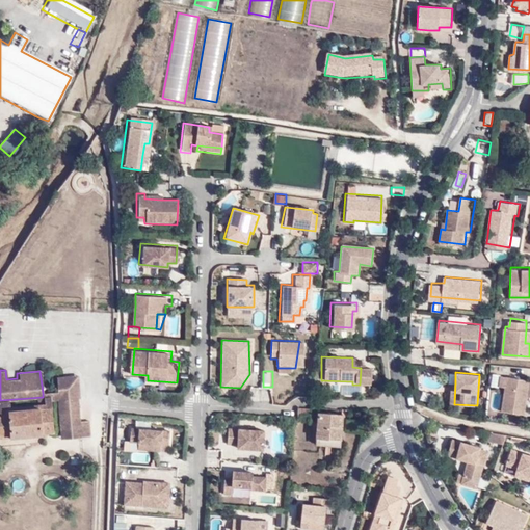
[(506,388),(508,375),(500,374),(498,387),(506,388)]
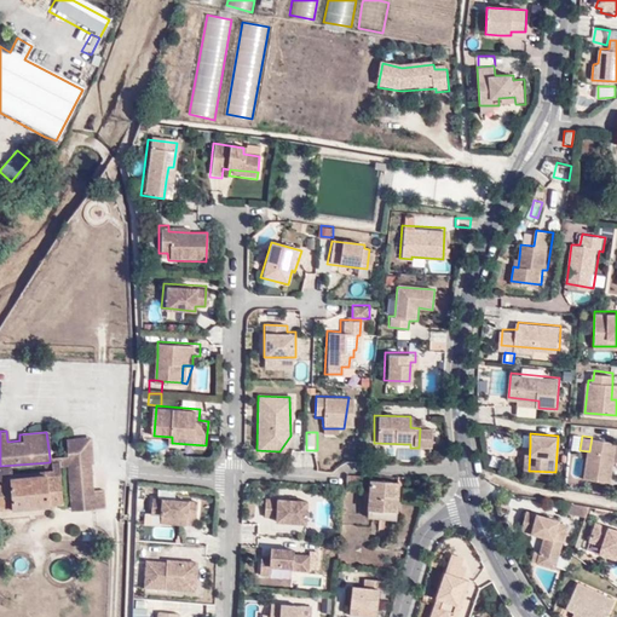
[(616,440),(592,437),(589,451),(586,478),(612,482),(616,457),(616,440)]
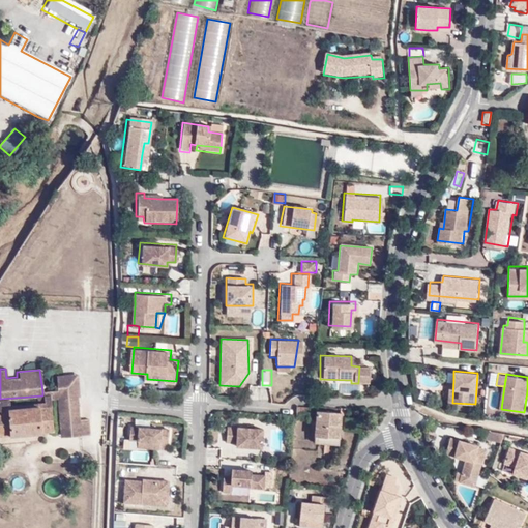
[(0,410),(59,404),(59,400),(58,392),(70,385),(77,386),(76,375),(54,377),(56,390),(42,391),(42,396),(0,399),(0,410)]
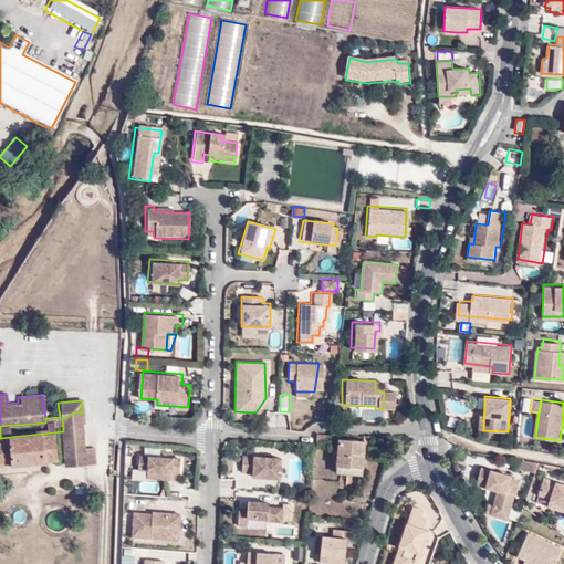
[(85,449),(83,425),(82,413),(75,411),(62,419),(63,427),(63,431),(0,438),(0,465),(54,459),(54,452),(62,451),(85,449)]
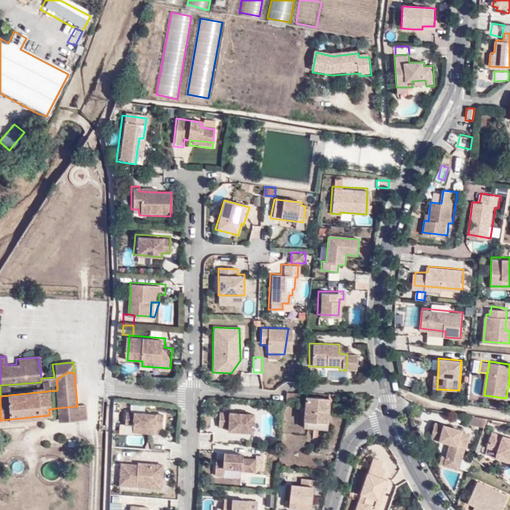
[(407,375),(405,384),(413,386),(415,377),(407,375)]
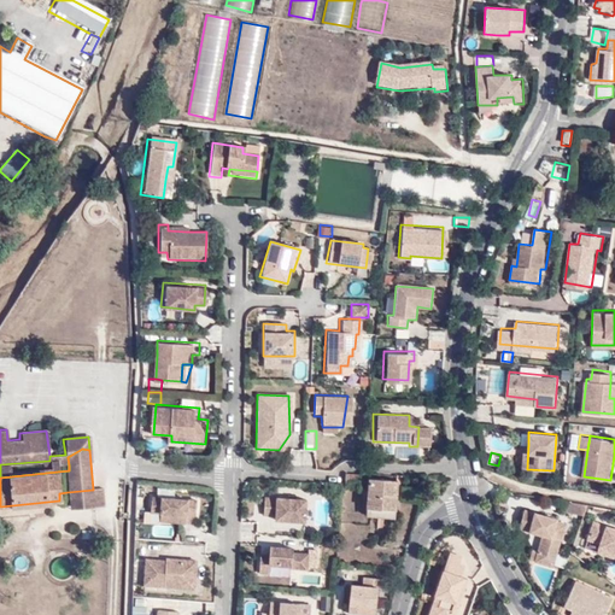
[(345,488),(359,490),(362,475),(346,473),(345,488)]
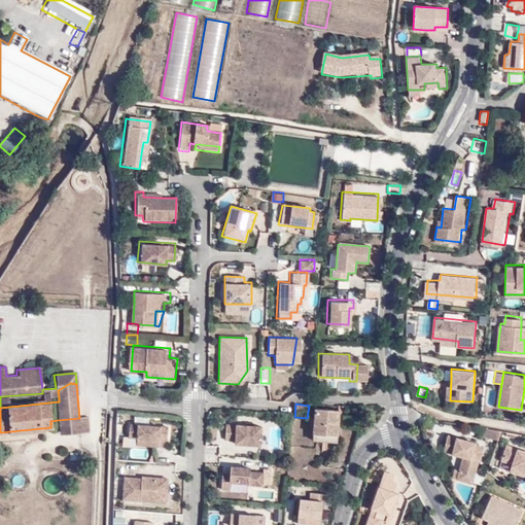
[(315,409),(313,439),(338,440),(340,410),(315,409)]
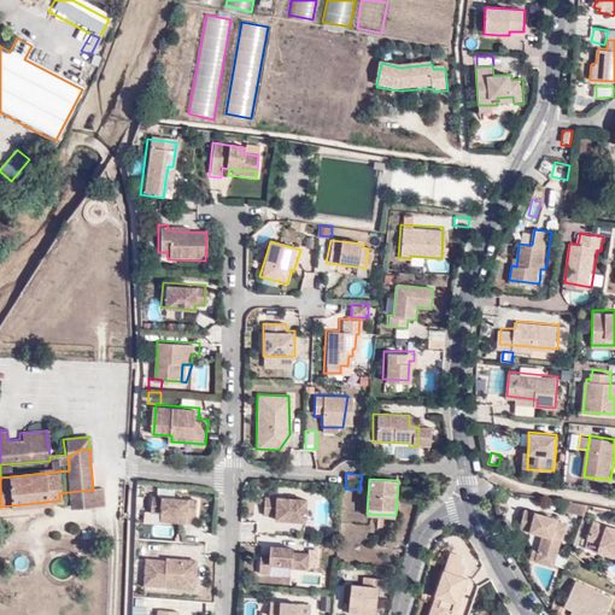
[(417,504),(421,490),(403,486),(400,502),(417,504)]
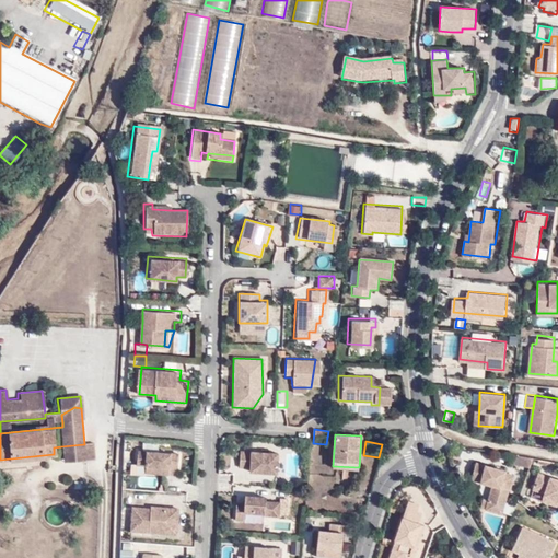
[(84,444),(61,446),(62,461),(92,457),(91,443),(84,444)]
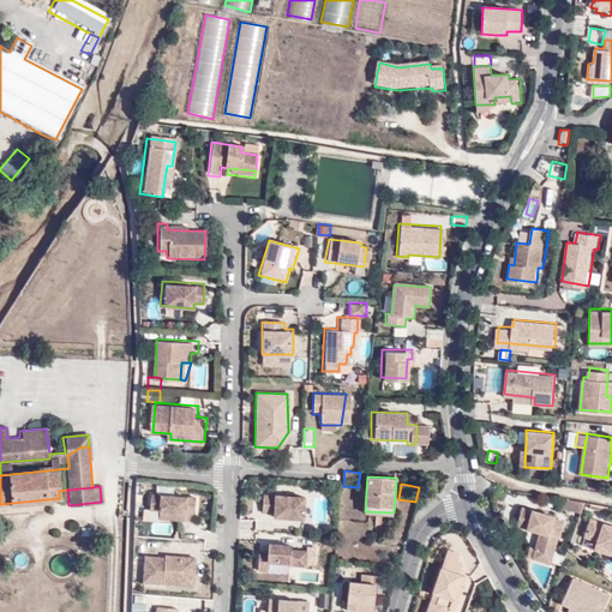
[(154,519),(191,522),(193,495),(147,491),(145,510),(155,510),(154,519)]
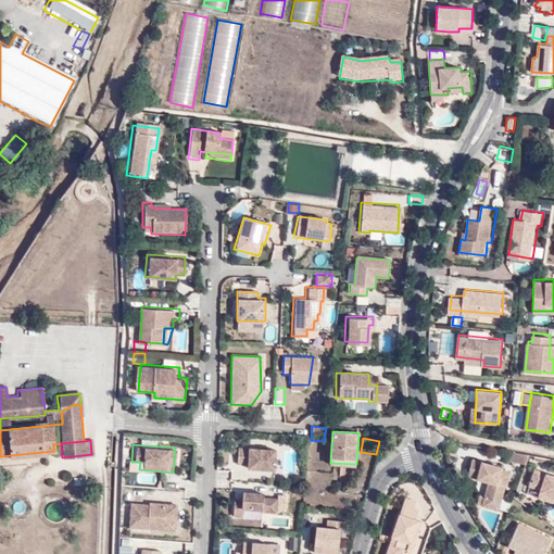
[(247,469),(274,471),(276,449),(238,445),(238,465),(247,466),(247,469)]
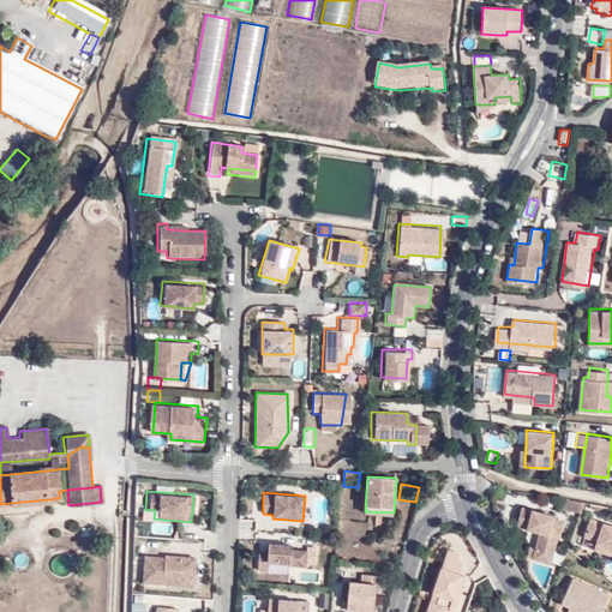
[(562,498),(558,509),(576,511),(580,501),(562,498)]
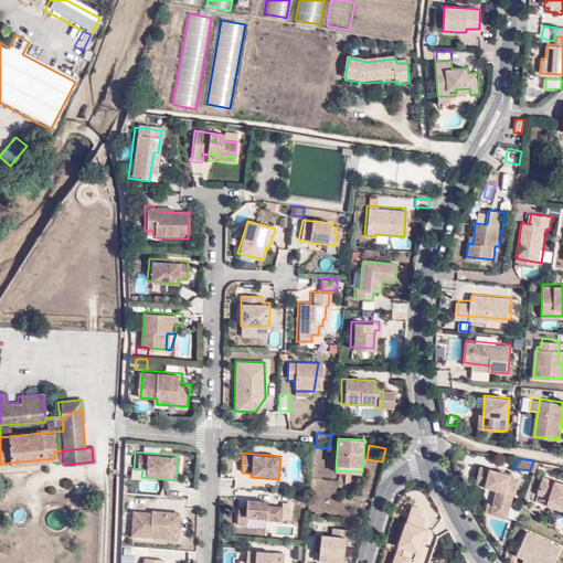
[(553,471),(554,465),(535,461),(534,466),(553,471)]
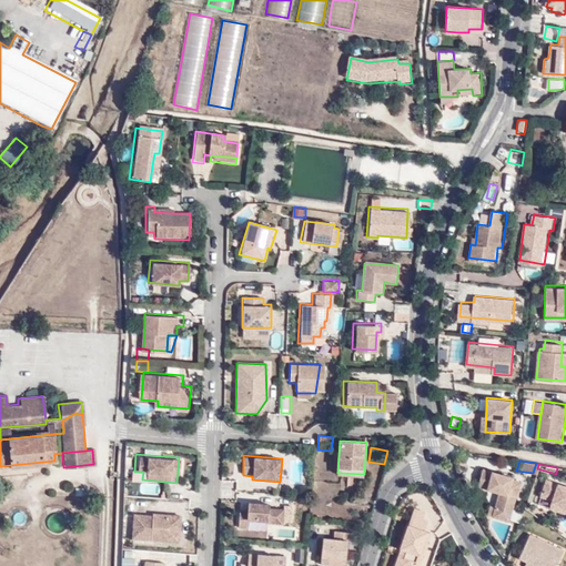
[(494,507),(509,512),(513,498),(516,499),(521,483),(511,479),(513,475),(484,468),(479,488),(496,493),(494,507)]
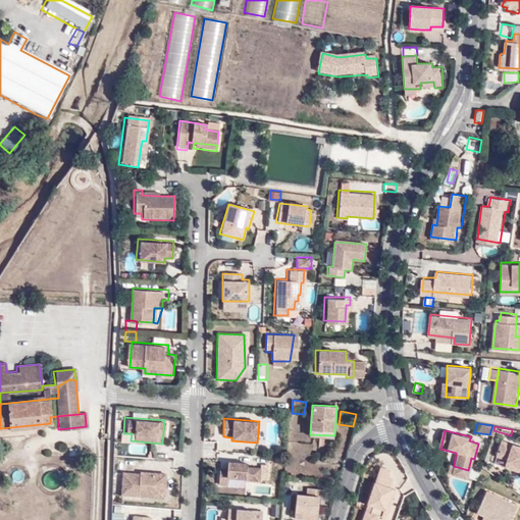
[(519,446),(501,438),(496,454),(507,458),(506,461),(519,466),(519,476),(519,446)]
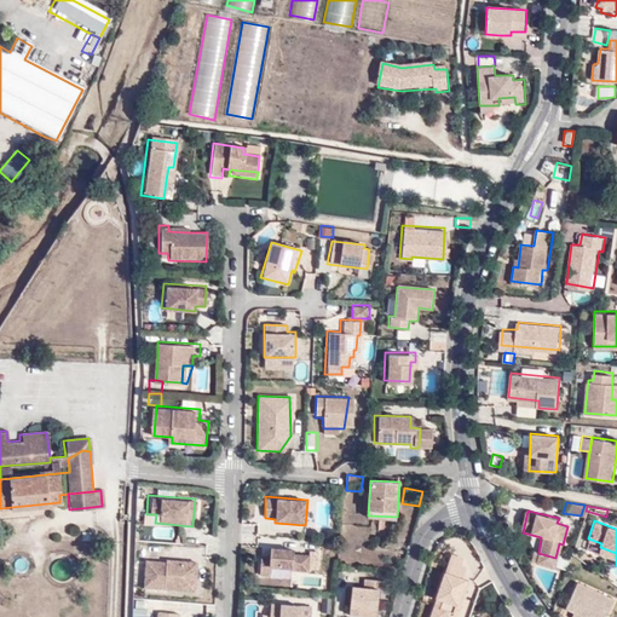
[(601,543),(588,538),(584,549),(598,554),(600,547),(601,543)]
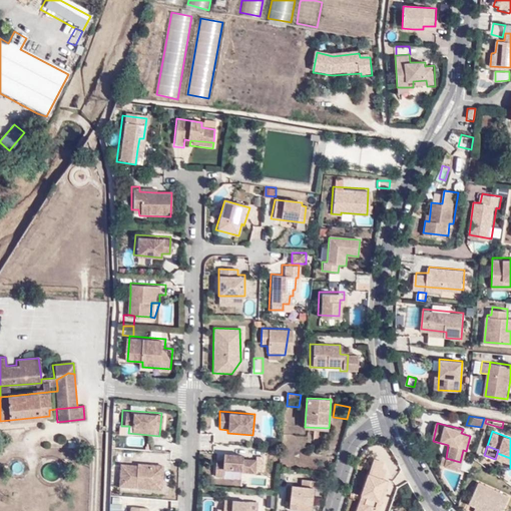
[(223,471),(254,474),(257,459),(243,459),(243,453),(222,453),(222,460),(214,459),(212,477),(223,478),(223,471)]
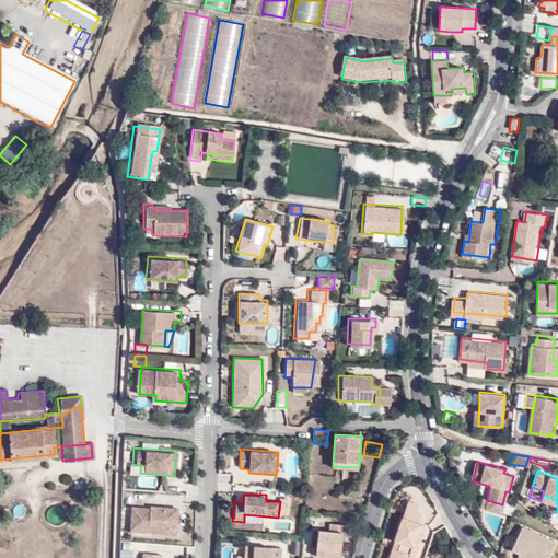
[(543,495),(541,501),(557,507),(557,500),(543,495)]
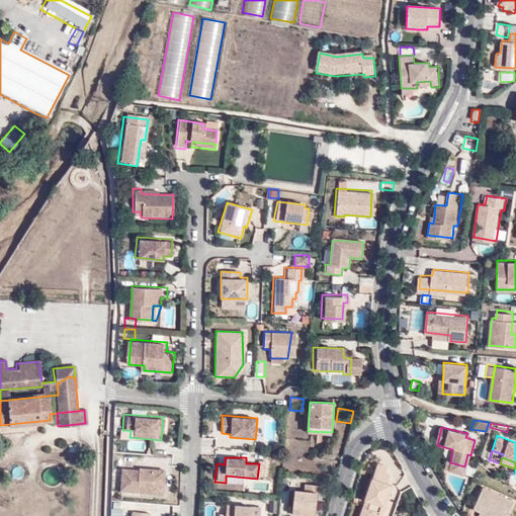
[(363,496),(390,475),(384,473),(387,465),(374,462),(362,496),(363,496)]
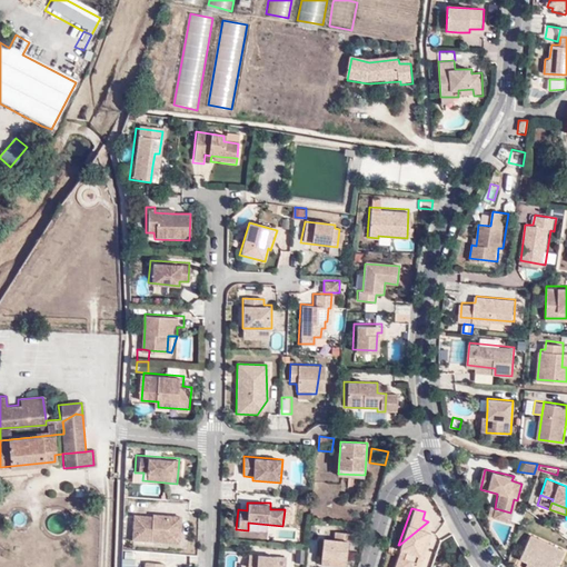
[(493,517),(508,523),(510,513),(495,508),(493,517)]
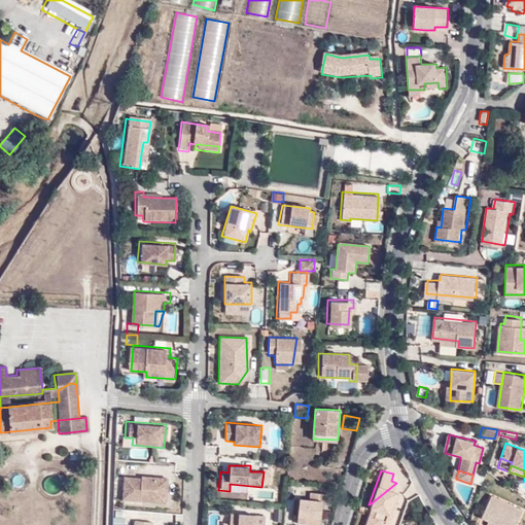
[(120,500),(164,503),(166,477),(121,474),(120,500)]
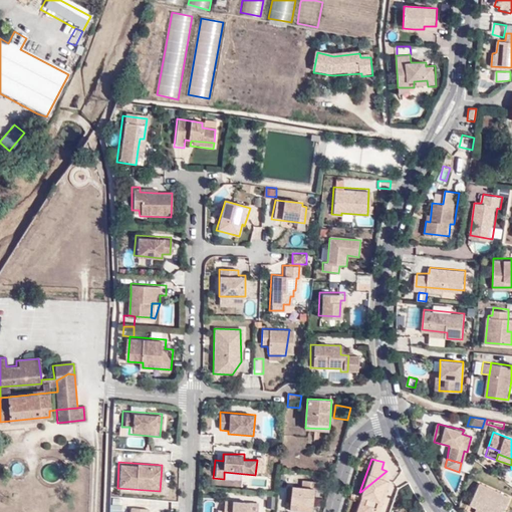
[(384,479),(387,471),(360,492),(361,493),(365,495),(364,497),(365,497),(361,511),(360,511),(377,511),(390,481),(384,479)]
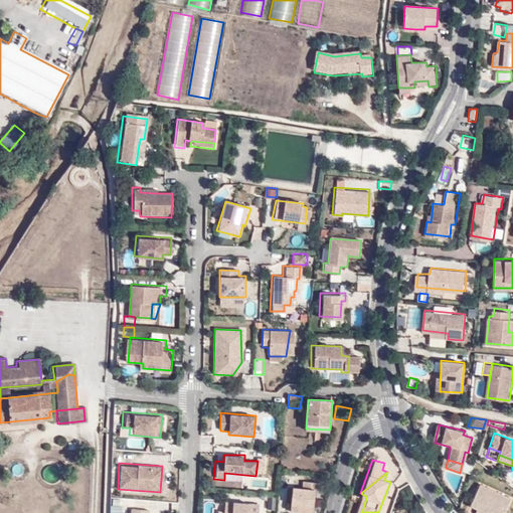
[(289,505),(313,508),(316,492),(319,492),(320,483),(303,481),(301,490),(291,489),(289,505)]
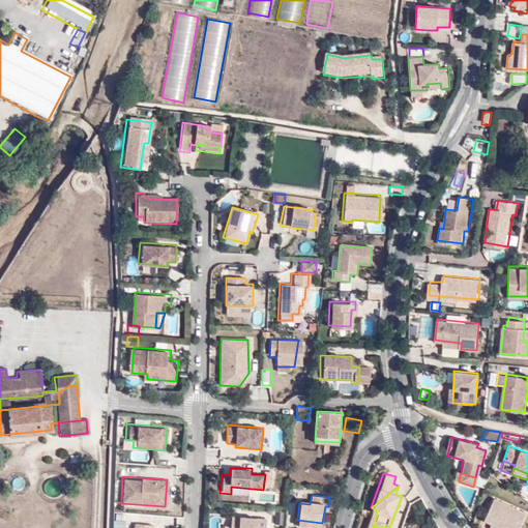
[(496,527),(518,527),(525,511),(492,497),(482,519),(497,527),(496,527)]
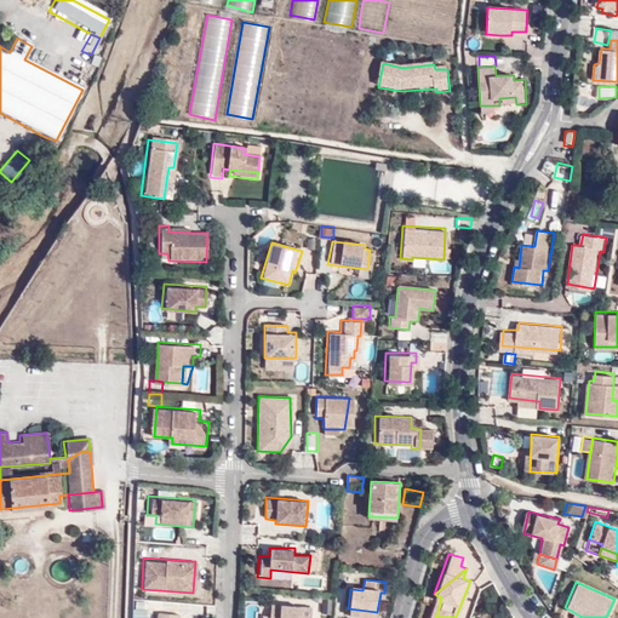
[(435,617),(436,617),(441,600),(440,600),(441,598),(436,595),(429,617),(435,617)]
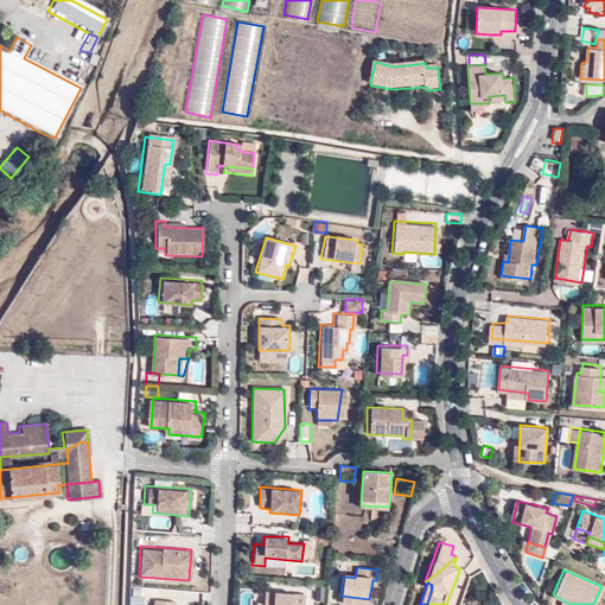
[(304,604),(306,593),(265,591),(262,604),(304,604)]
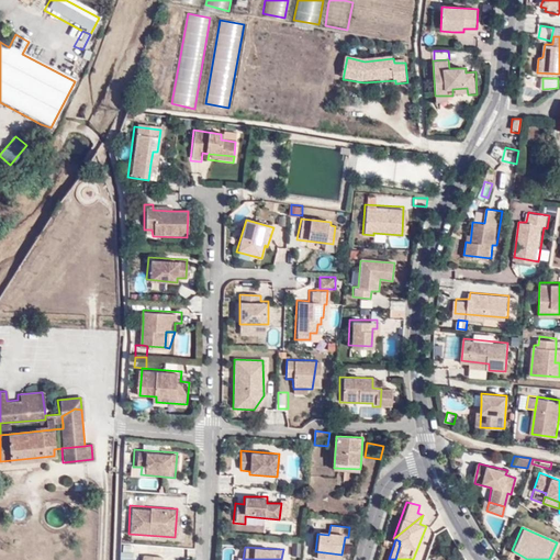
All buildings are outlined.
